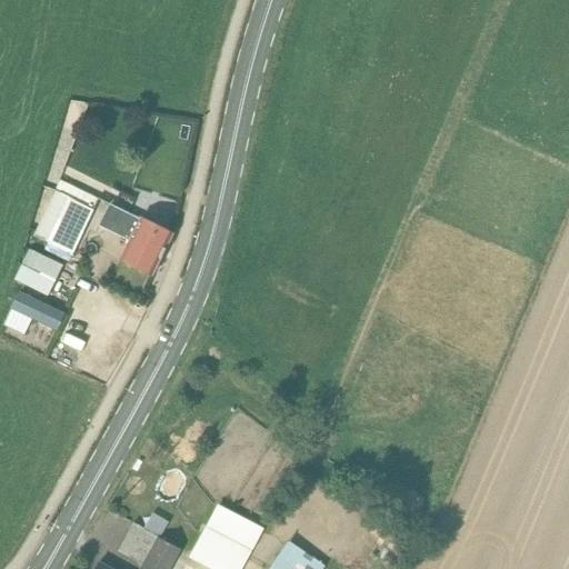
[(33,237),(72,256),(98,199),(73,188),(87,158),(71,151),(33,237)]
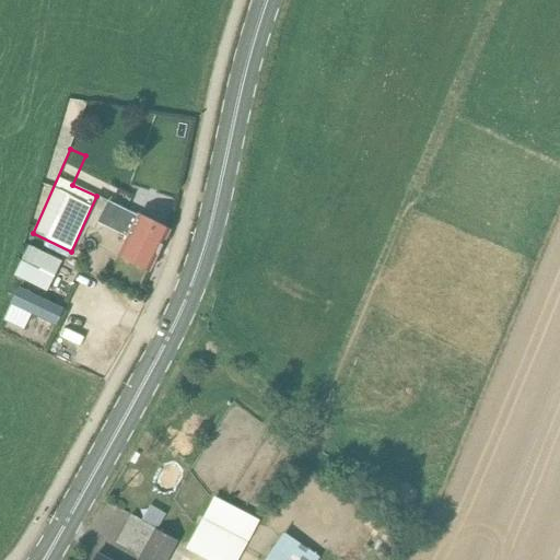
[(170,231),(114,206),(108,219),(127,226),(123,237),(127,240),(119,257),(150,271),(164,243),(167,242),(170,237),(168,234),(170,231)]
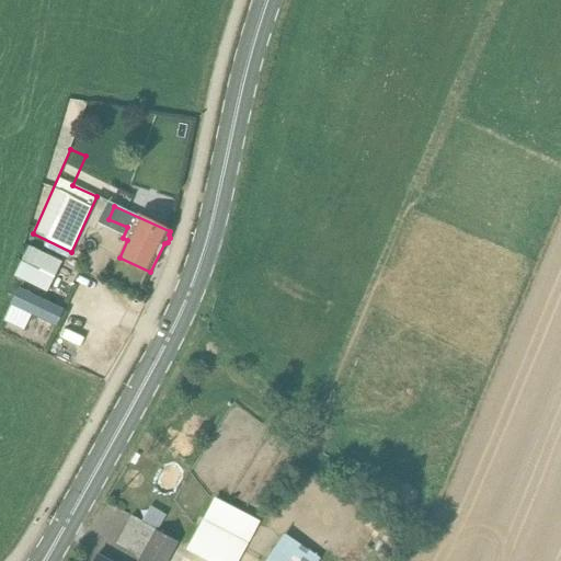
[(48,289),(59,256),(22,244),(11,277),(48,289)]
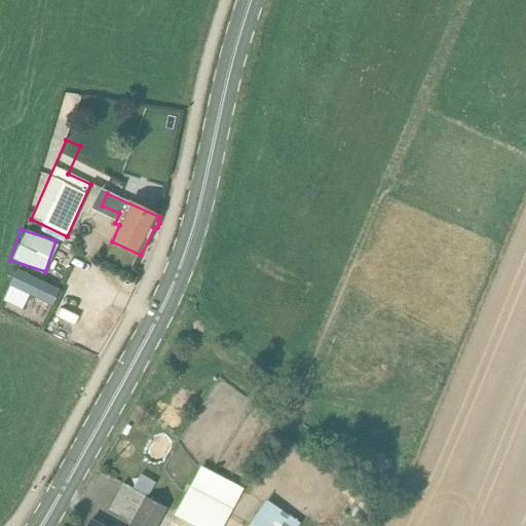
[(60,290),(20,270),(11,287),(30,296),(51,306),(60,290)]
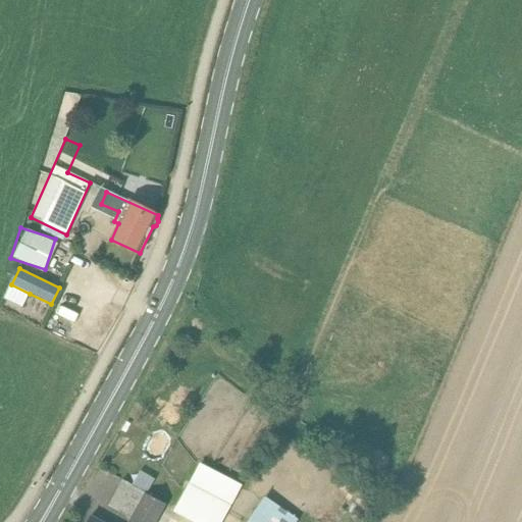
[(133,482),(147,490),(153,478),(139,470),(133,482)]
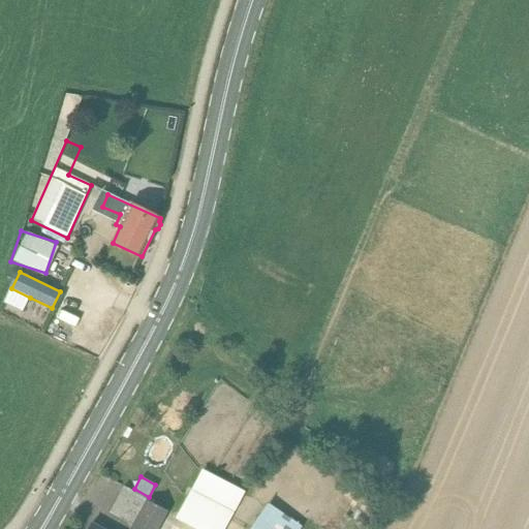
[(147,500),(124,488),(111,512),(133,526),(147,500)]
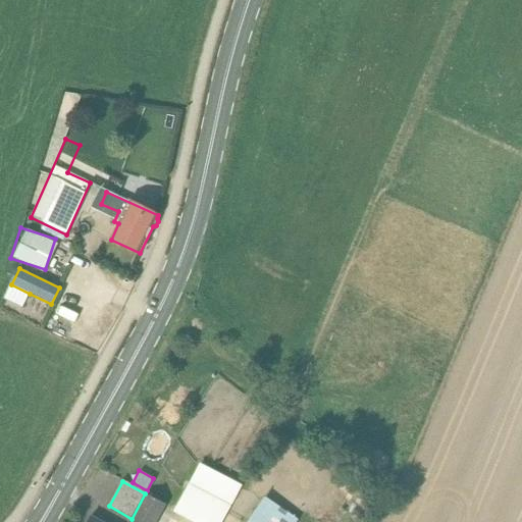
[(192,481),(174,513),(192,521),(194,521),(203,506),(225,518),(232,504),(192,481)]
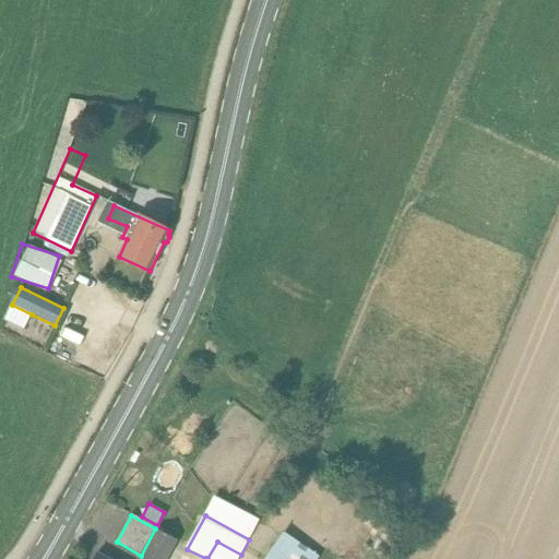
[(139,558),(166,558),(177,540),(155,528),(141,556),(139,558)]
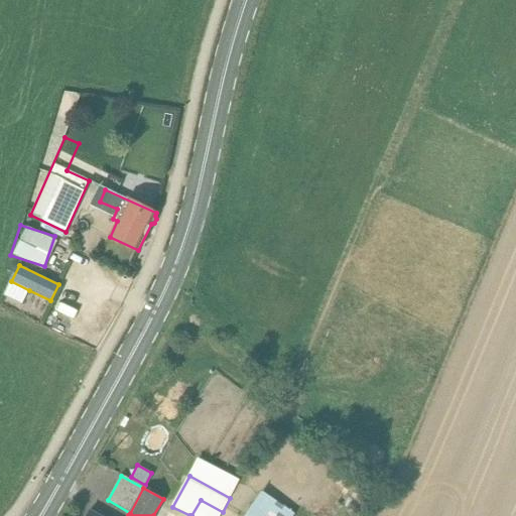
[(230,515),(223,512),(201,500),(191,515),(230,515)]
